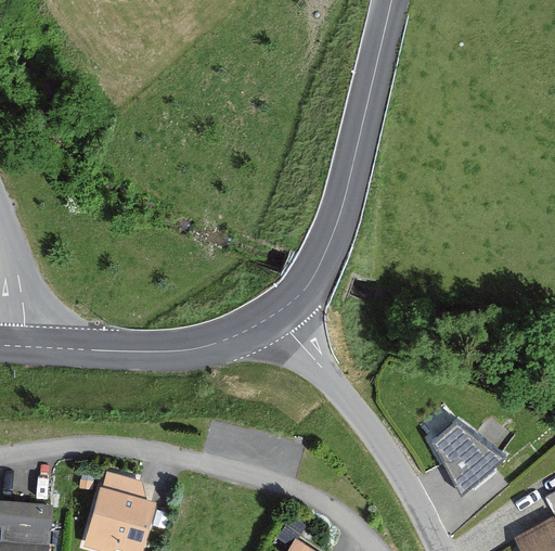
[(428,437),(455,421),(446,405),(418,421),(428,437)]
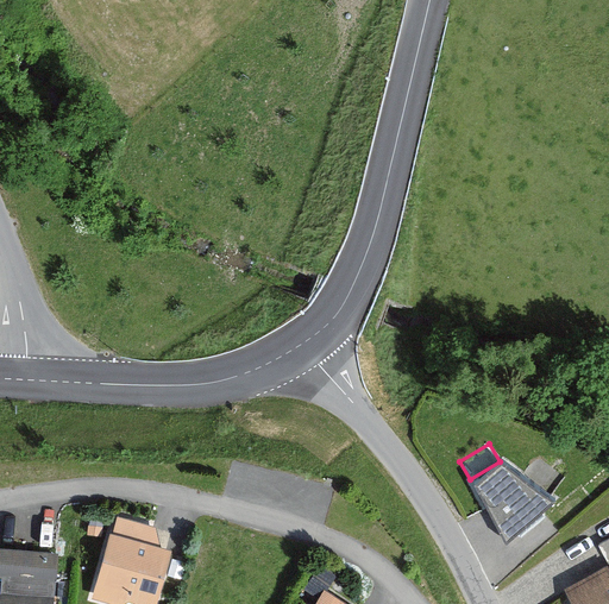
[(500,467),(472,491),(504,553),(554,510),(500,467)]
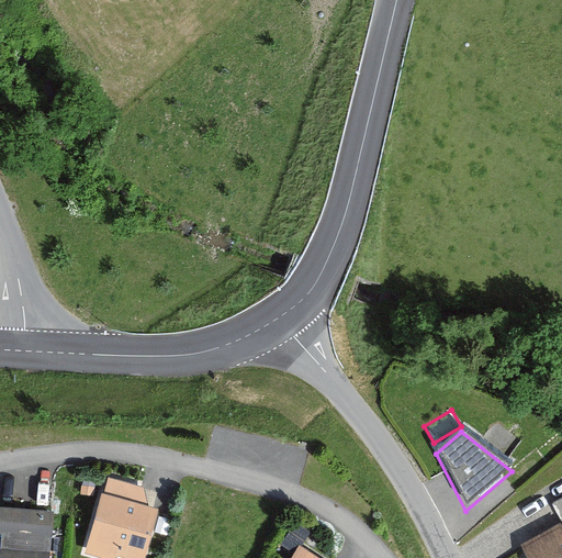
[(145,488),(107,477),(86,554),(98,557),(115,557),(116,554),(127,557),(141,557),(155,508),(141,504),(145,488)]
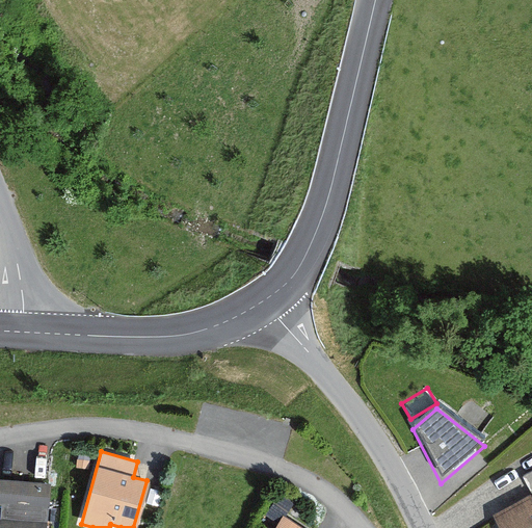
[(529,494),(493,515),(500,527),(531,527),(531,466),(519,475),(529,494)]
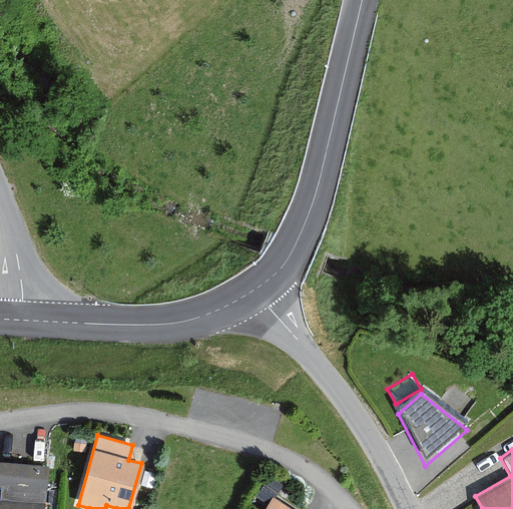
[(48,508),(52,467),(0,461),(0,487),(3,488),(0,508),(48,508)]
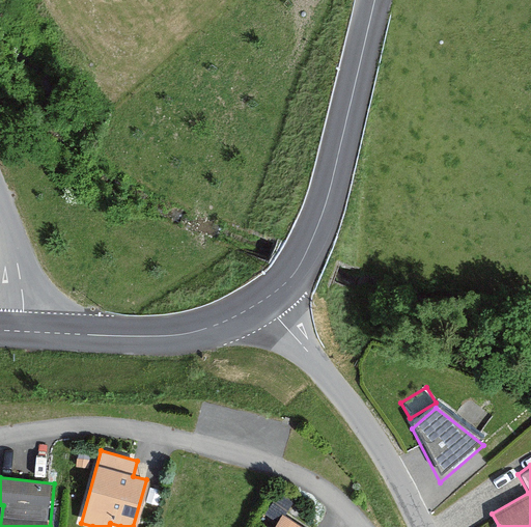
[(301,526),(281,515),(274,526),(301,526)]
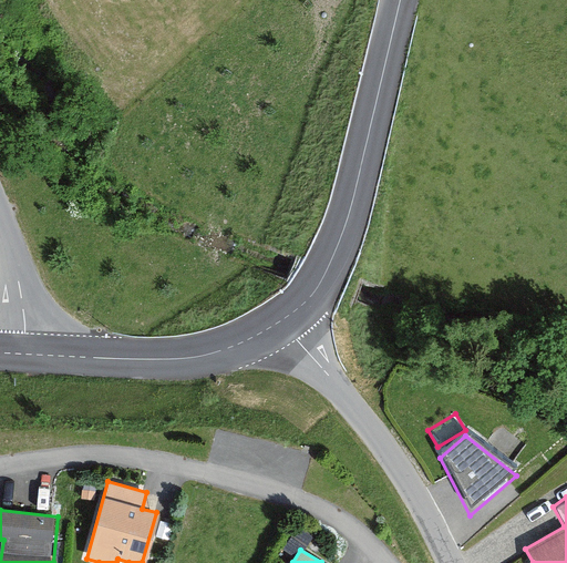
All buildings are outlined.
